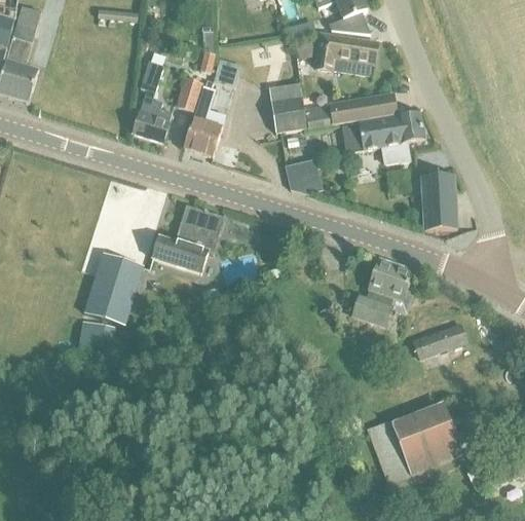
[(0,70),(6,49),(7,49),(13,20),(15,0),(0,0),(0,70)]
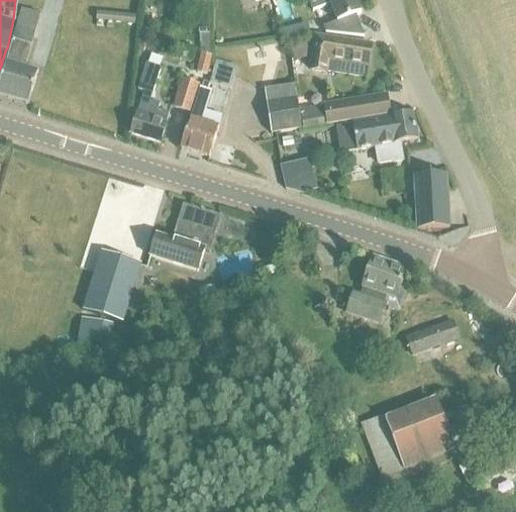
[(278,0),(282,17),(301,13),(298,0),(278,0)]
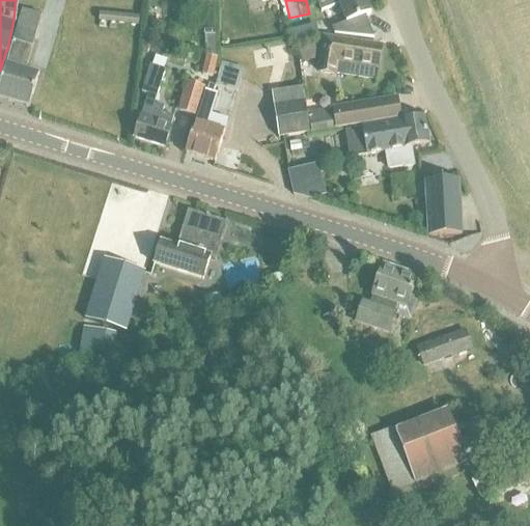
[(317,0),(321,6),(339,0),(345,19),(370,9),(366,0),(317,0)]
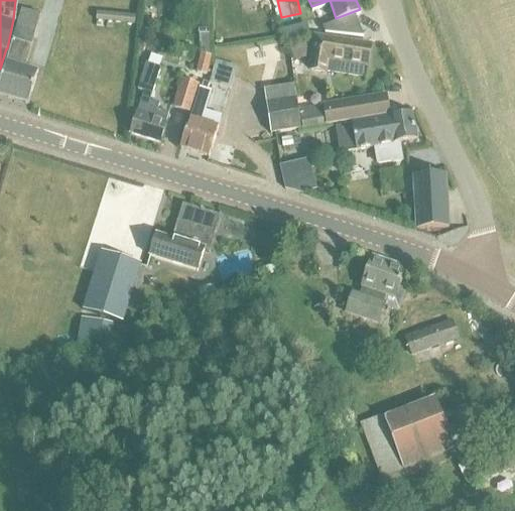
[(0,91),(27,100),(37,68),(24,64),(39,11),(21,5),(0,77),(0,91)]
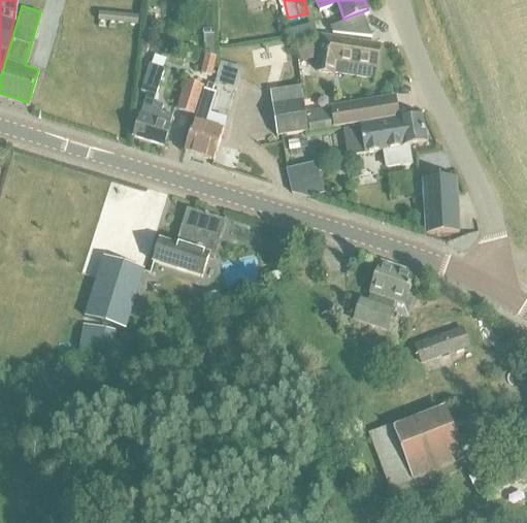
[(295,34),(319,32),(319,19),(295,20),(295,34)]
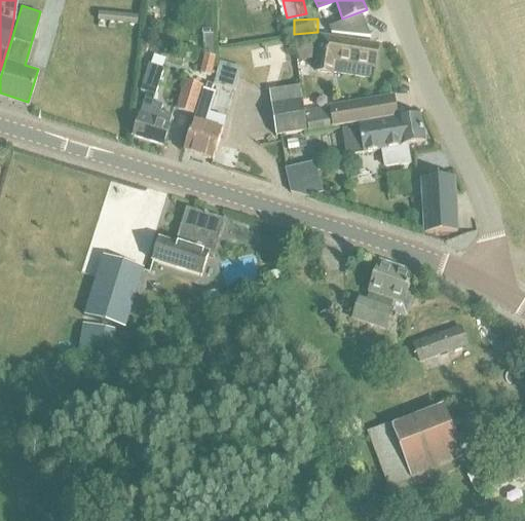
[(203,49),(198,70),(209,72),(214,50),(213,31),(202,32),(203,49)]
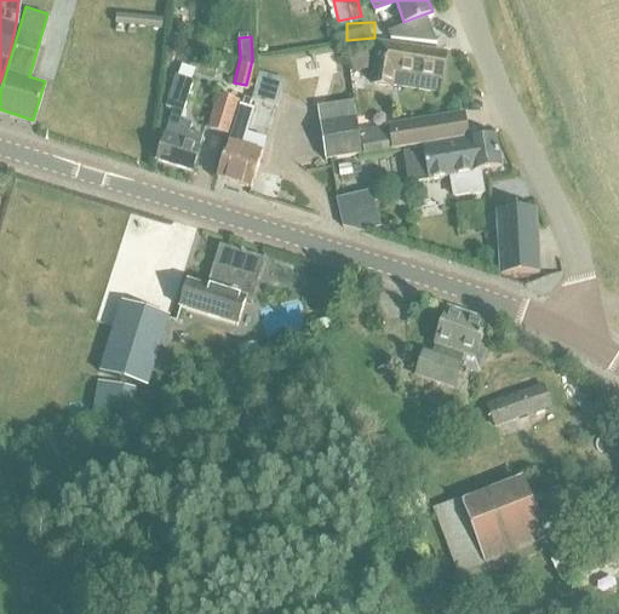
[(307,66),(342,58),(338,41),(303,50),(307,66)]
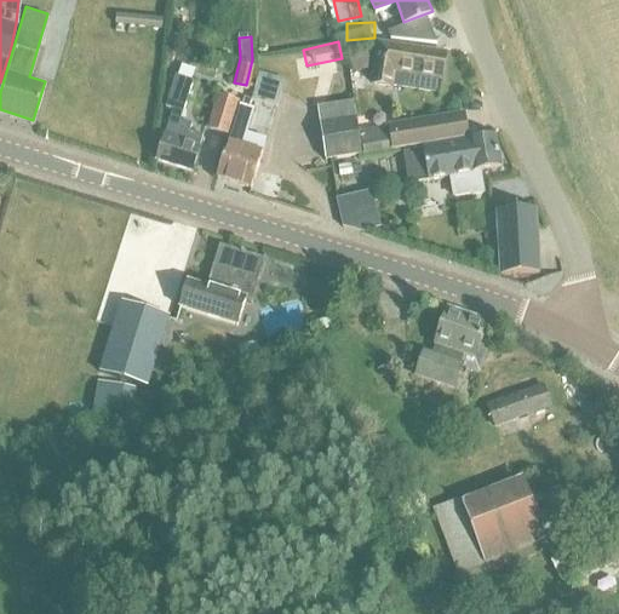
[(378,41),(372,80),(389,82),(439,90),(441,74),(445,52),(378,41)]
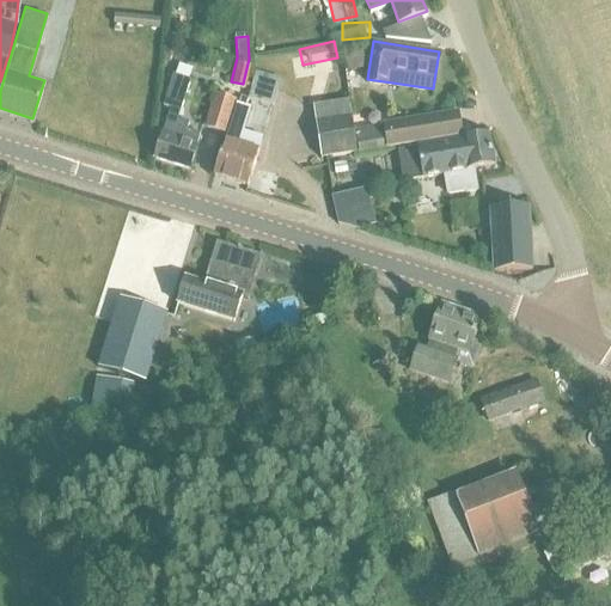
[(367,62),(361,48),(343,54),(348,69),(367,62)]
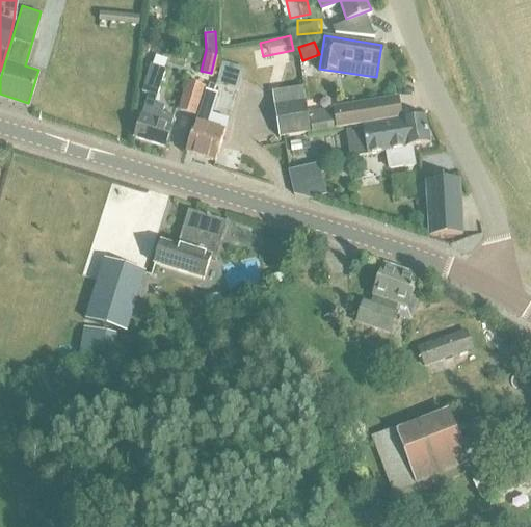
[(222,59),(215,82),(236,88),(242,66),(222,59)]
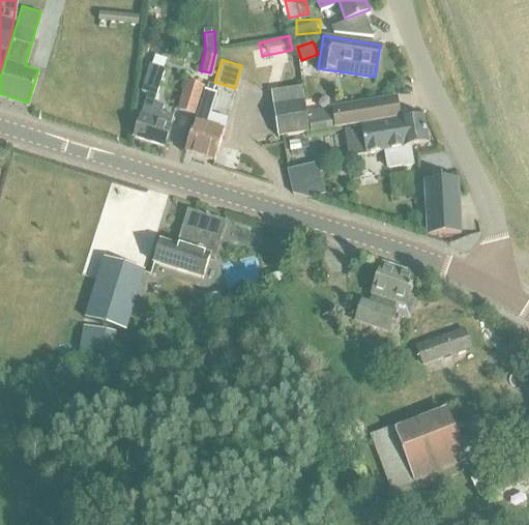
[(147,92),(145,98),(135,134),(164,142),(173,113),(160,110),(163,104),(153,100),(164,66),(148,62),(140,90),(147,92)]
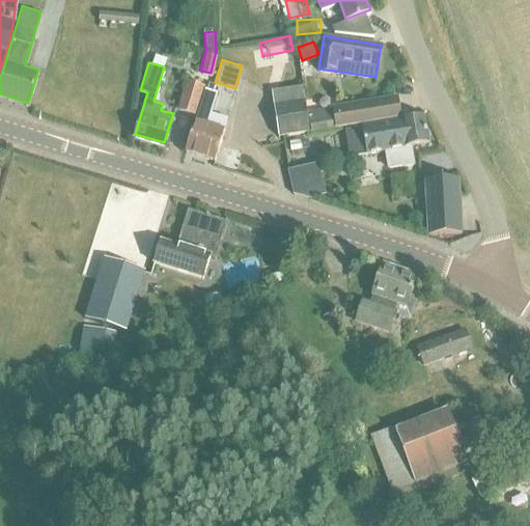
[(187,80),(178,108),(193,112),(201,84),(187,80)]
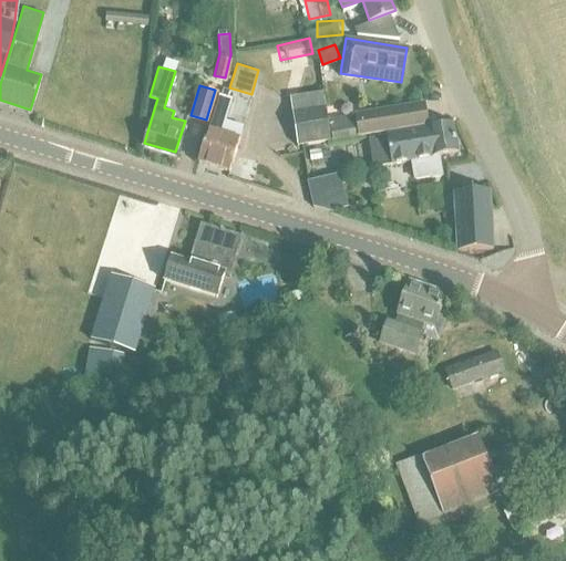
[(289,94),(291,108),(296,142),(330,137),(322,90),(289,94)]
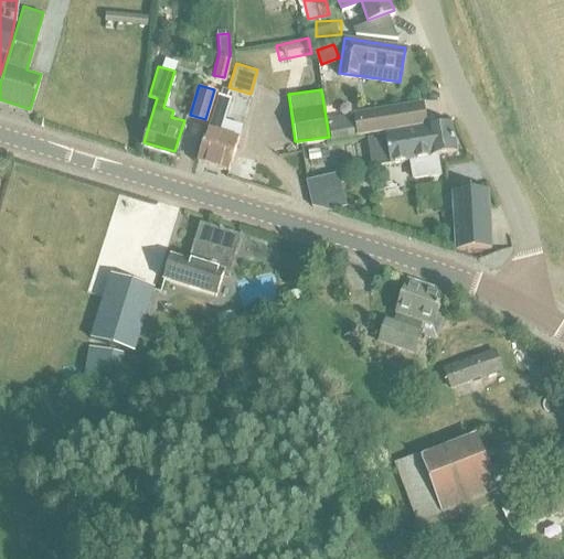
[(197,159),(227,168),(242,124),(224,118),(231,96),(217,93),(206,127),(197,159)]
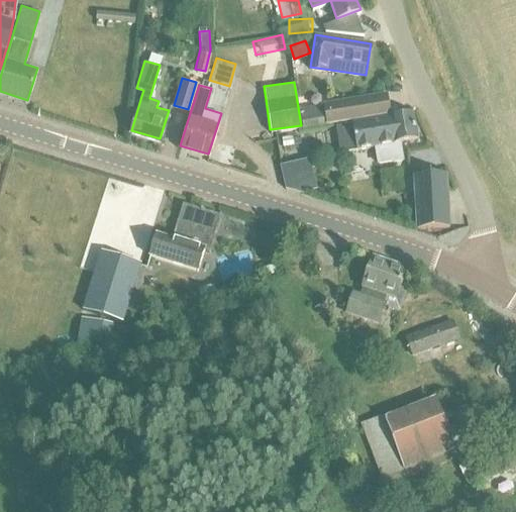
[(325,102),(299,106),(301,114),(303,125),(388,111),(385,94),(325,104),(325,102)]
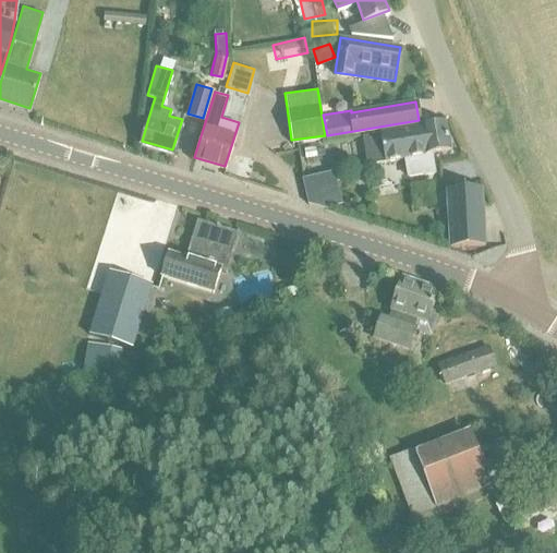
[(366,163),(403,156),(407,173),(423,170),(423,172),(433,170),(430,152),(450,148),(446,119),(362,133),(366,163)]
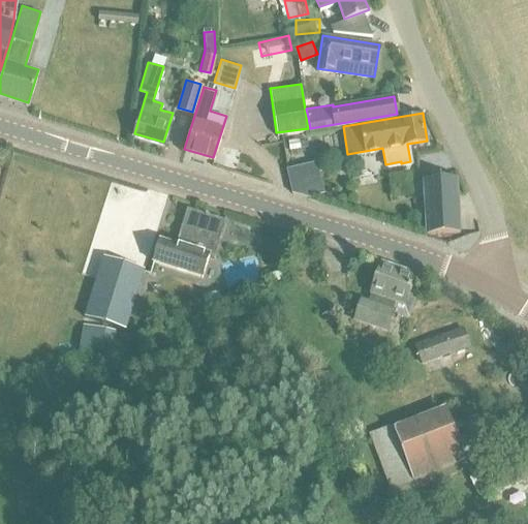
[(290,137),(301,153),(314,144),(304,129),(290,137)]
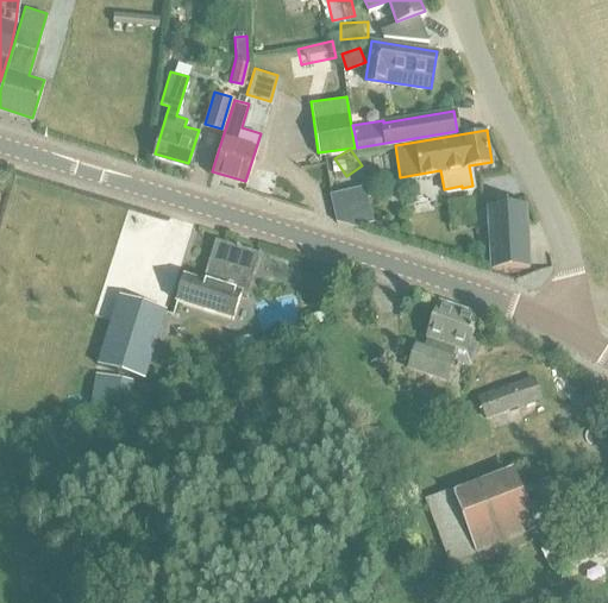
[(364,183),(330,192),(336,219),(357,224),(374,219),(364,183)]
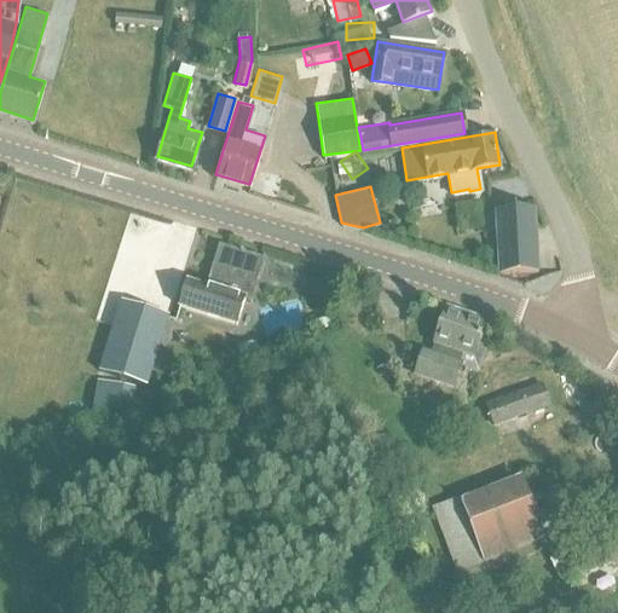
[(495,208),(500,271),(538,269),(533,206),(495,208)]
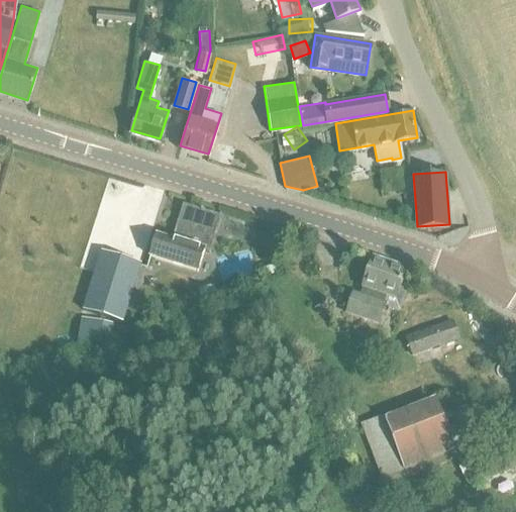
[(203,246),(209,248),(220,213),(203,208),(203,207),(200,206),(199,207),(183,202),(172,236),(156,231),(148,252),(197,268),(203,246)]
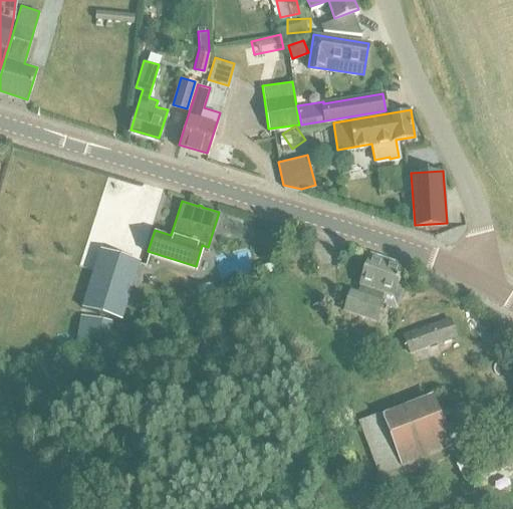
[(229,232),(240,233),(241,218),(230,217),(229,232)]
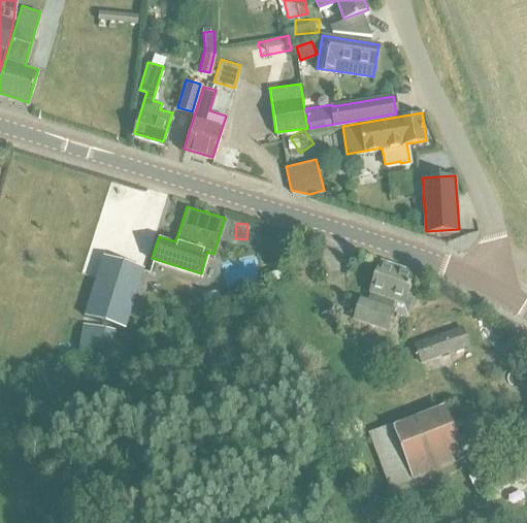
[(102,254),(84,314),(126,327),(144,267),(102,254)]
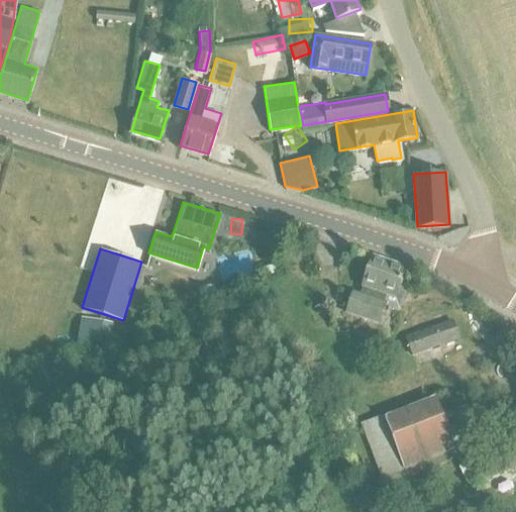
[(404,289),(397,287),(404,265),(374,254),(364,284),(365,285),(362,293),(353,290),(346,310),(378,320),(384,301),(398,306),(404,289)]
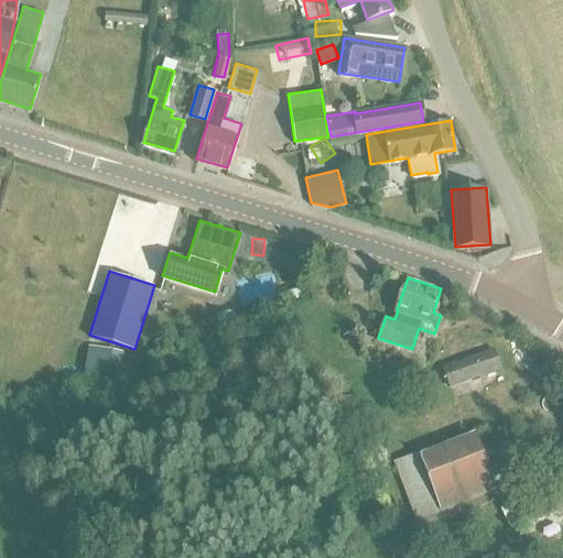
[(443,365),(448,382),(498,365),(493,349),(443,365)]
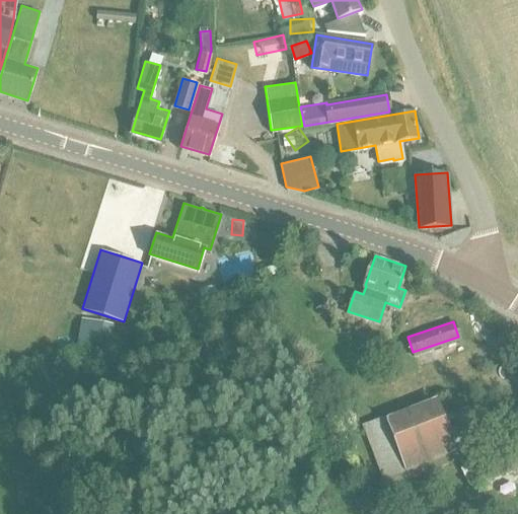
[(88,345),(92,356),(127,344),(124,333),(88,345)]
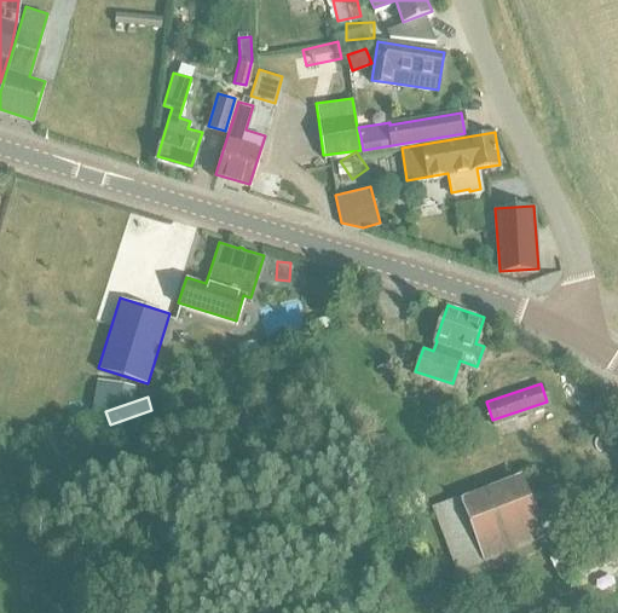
[(432,505),(456,568),(460,577),(564,537),(552,504),(548,505),(541,485),(525,491),(518,475),(460,497),(458,495),(432,505)]
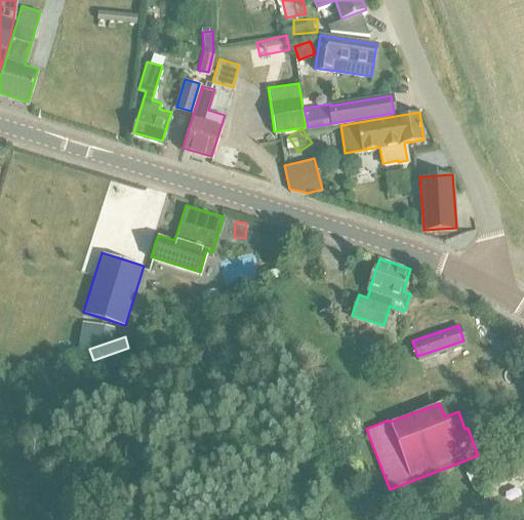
[(479,463),(488,486),(523,472),(514,448),(479,463)]
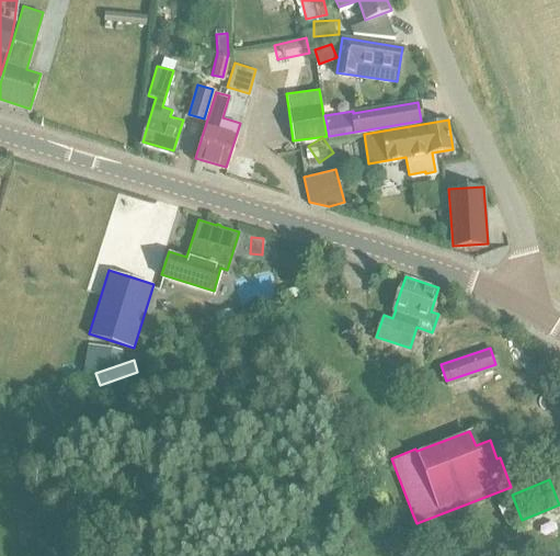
[(330,506),(307,515),(310,522),(333,513),(330,506)]
